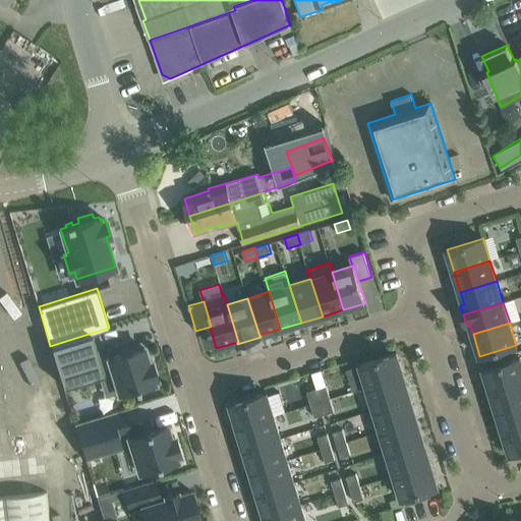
[(119,394),(134,389),(135,392),(139,390),(138,388),(154,383),(154,380),(157,379),(152,360),(148,361),(143,347),(101,360),(92,333),(50,346),(63,387),(112,371),(119,394)]
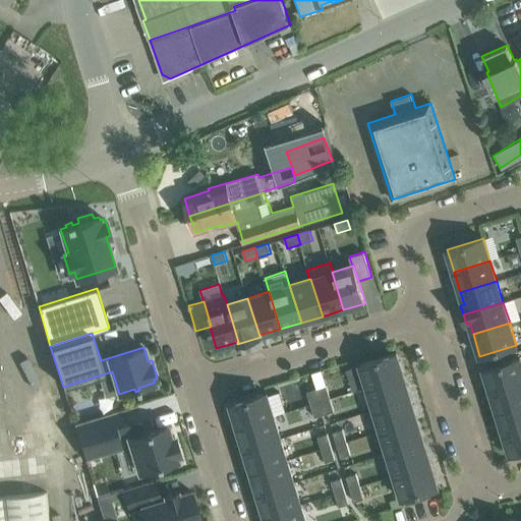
[(367,387),(404,375),(397,353),(360,364),(367,387)]
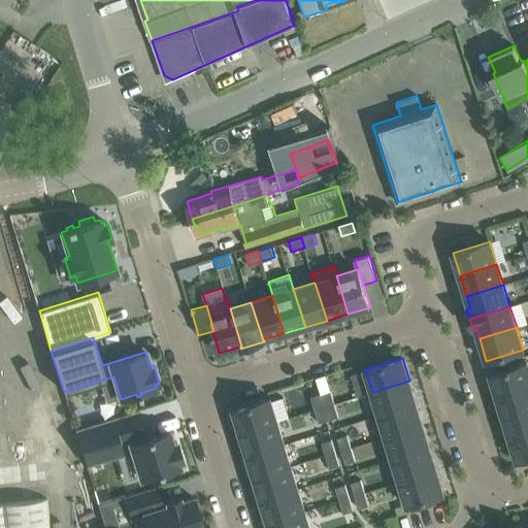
[(497,396),(527,386),(527,365),(527,362),(490,373),(497,396)]
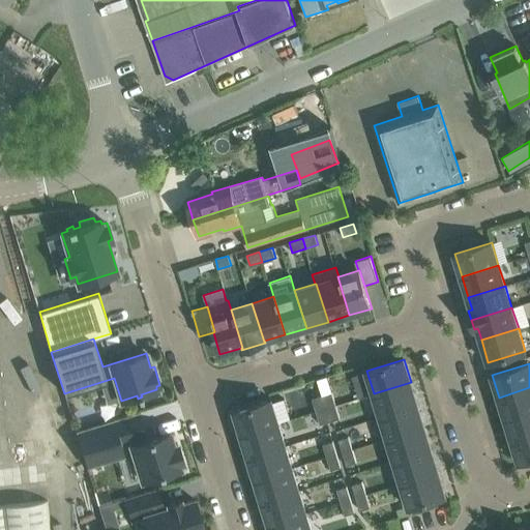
[(381,416),(417,405),(411,382),(374,393),(381,416)]
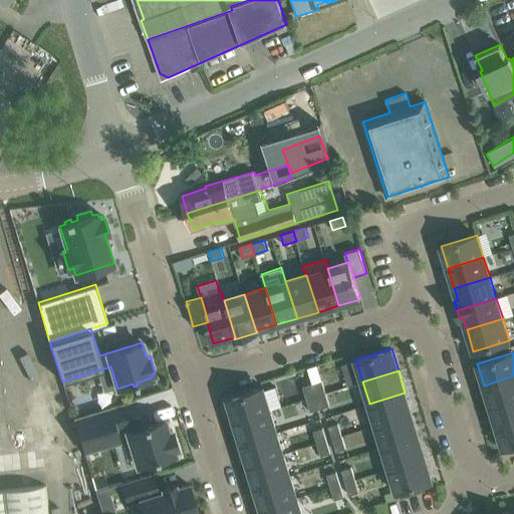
[(490,406),(513,399),(513,375),(484,386),(490,406)]
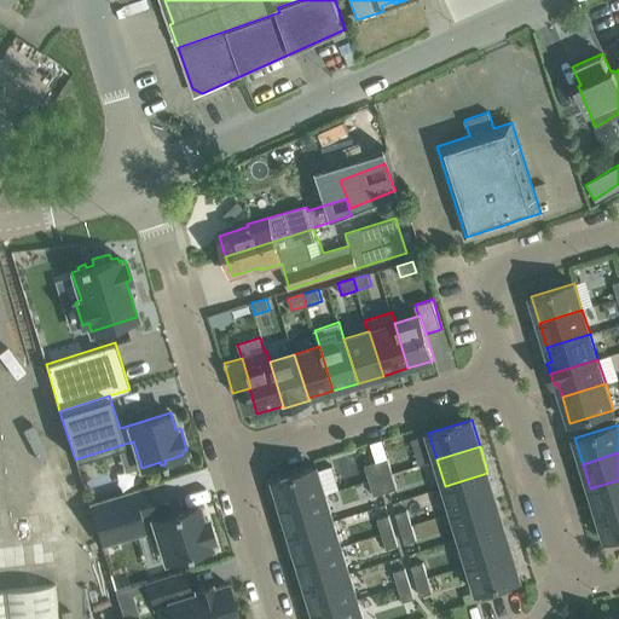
[(392,473),(388,458),(376,462),(381,476),(392,473)]
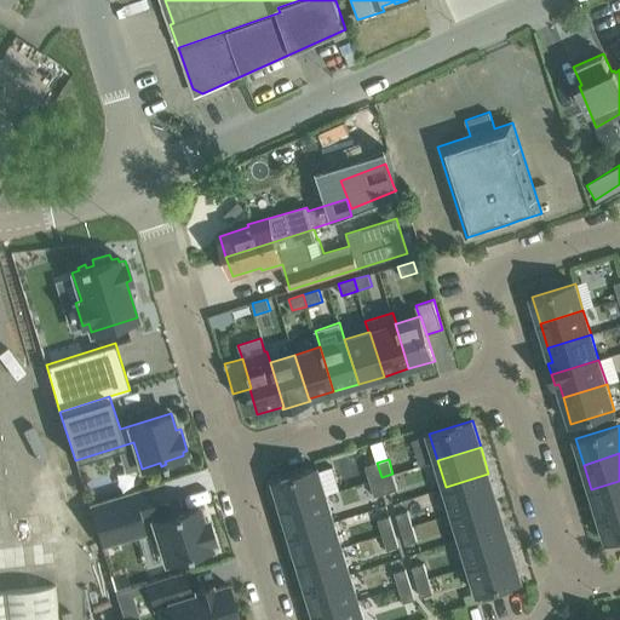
[(382,477),(377,463),(366,466),(369,481),(382,477)]
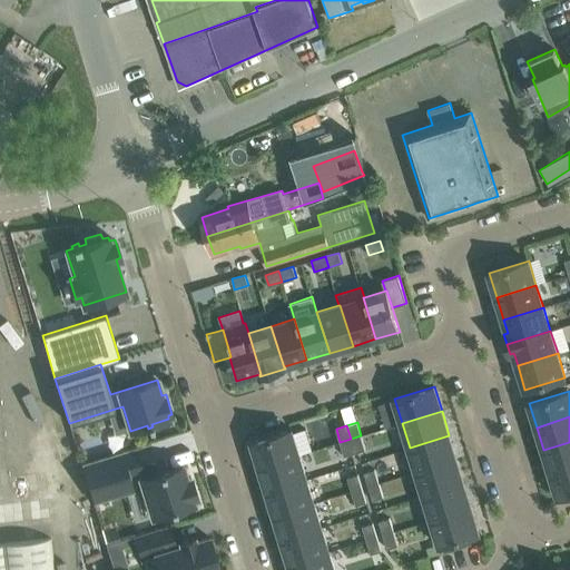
[(259,467),(300,454),(292,430),(252,442),(259,467)]
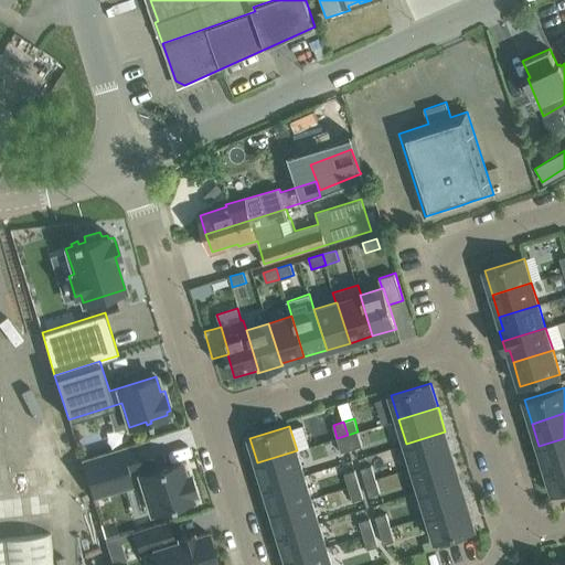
[(362,446),(358,432),(348,435),(352,449),(362,446)]
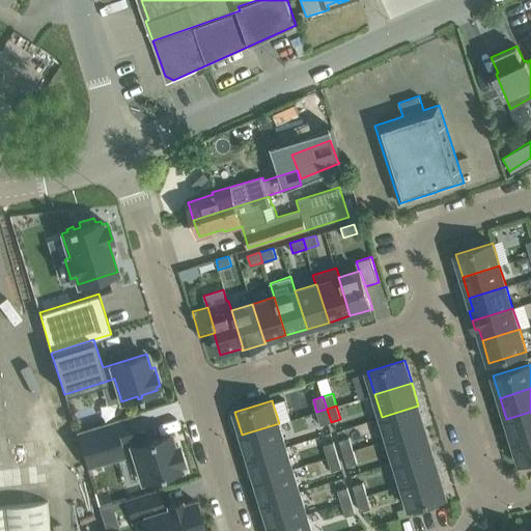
[(388,440),(425,428),(418,406),(382,417),(388,440)]
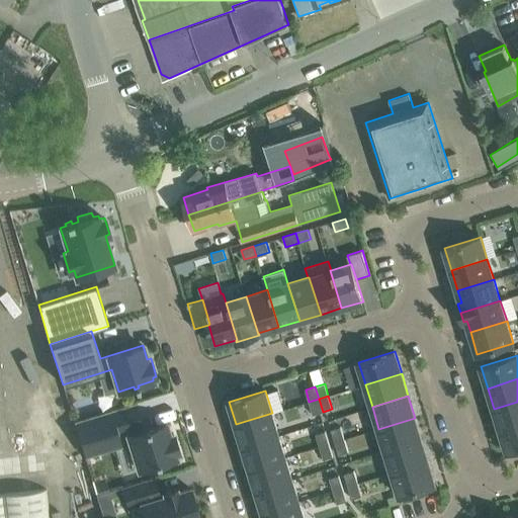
[(323,412),(319,399),(309,402),(313,415),(323,412)]
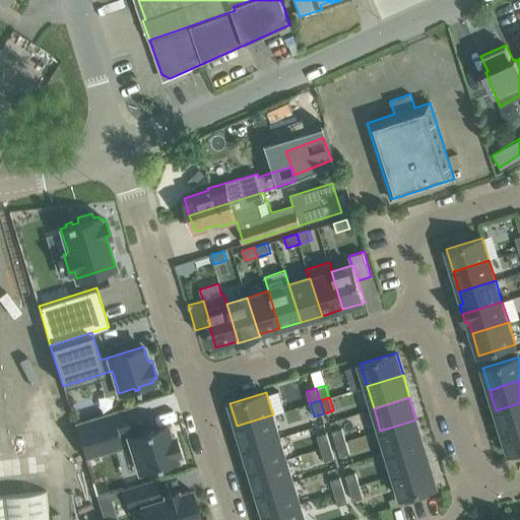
[(502,432),(519,426),(519,403),(496,410),(502,432)]
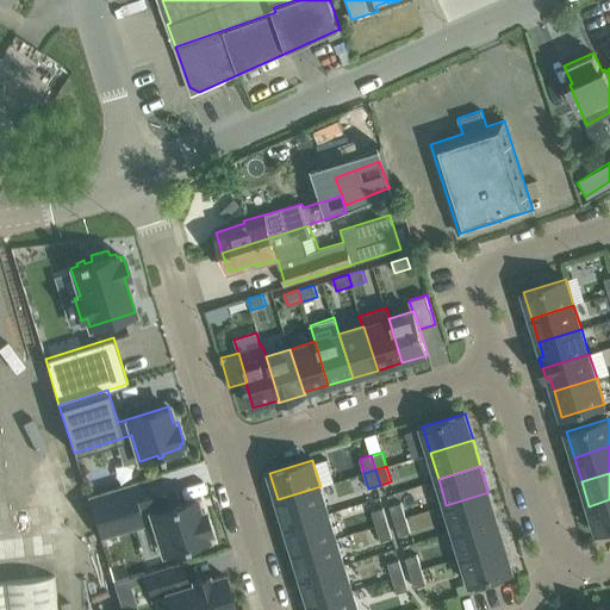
[(130,484),(88,497),(100,535),(142,522),(143,522),(141,515),(130,484)]
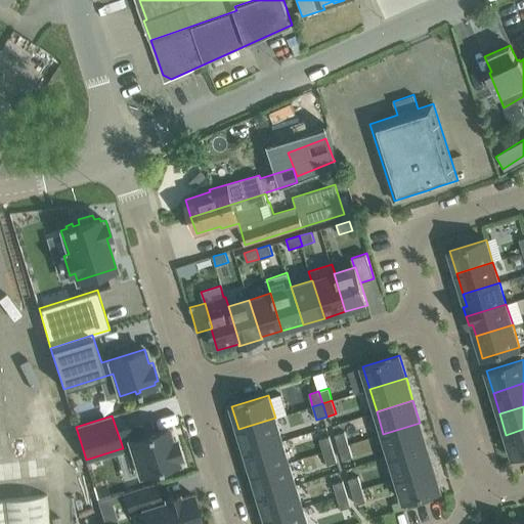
[(246,451),(282,440),(275,418),(238,429),(246,451)]
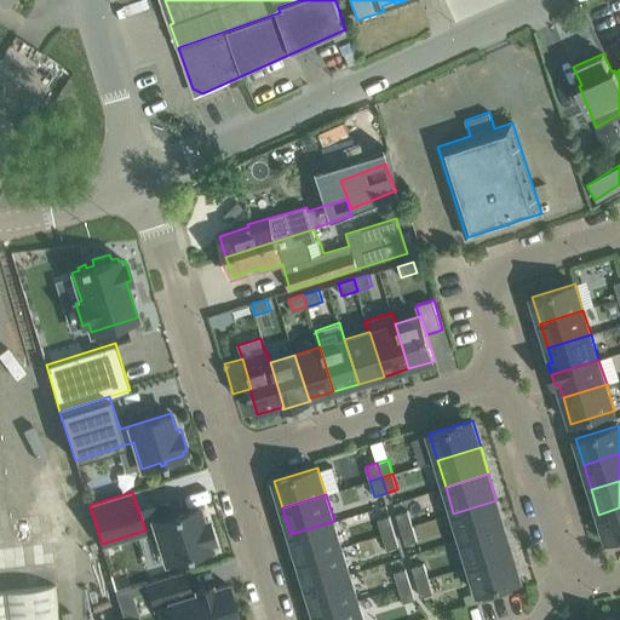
[(461,540),(505,527),(497,500),(453,514),(461,540)]
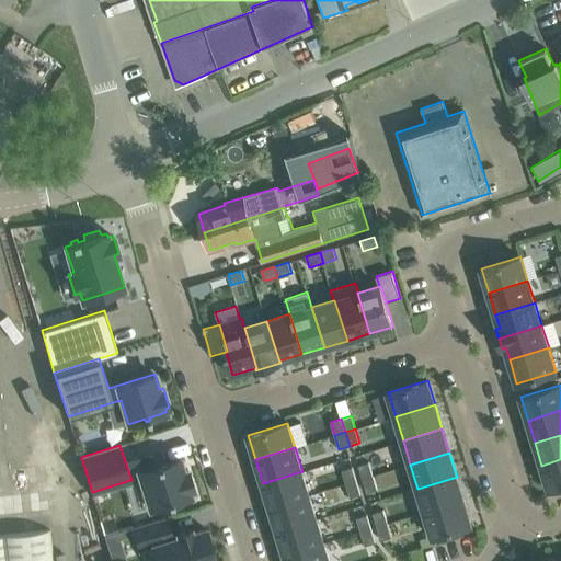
[(180,458),(129,473),(132,480),(130,480),(132,482),(141,480),(149,507),(160,504),(191,495),(190,491),(194,490),(187,469),(183,471),(180,458)]
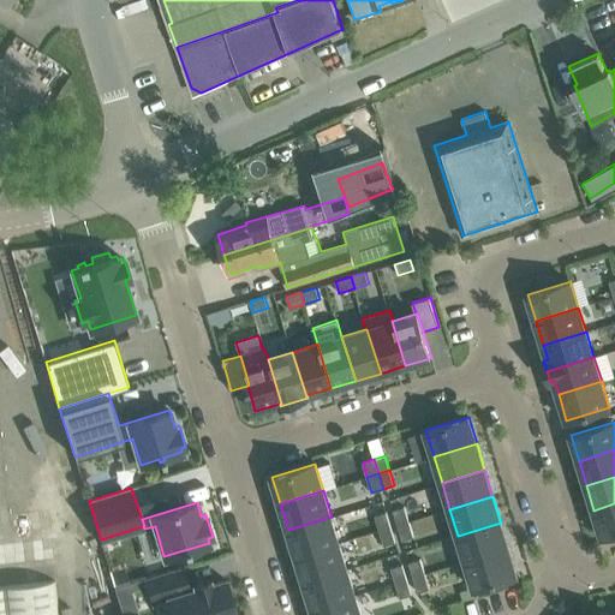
[(602,537),(614,532),(614,503),(593,511),(602,537)]
